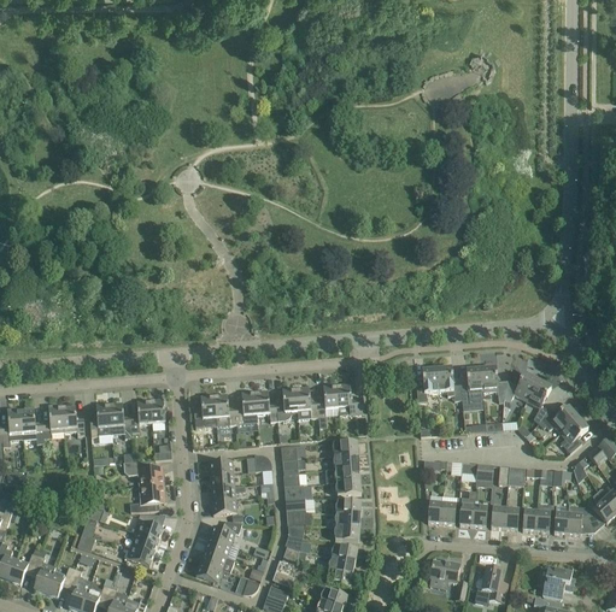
[(461,399),(459,383),(452,383),(451,365),(436,366),(438,390),(446,389),(447,394),(453,394),(453,399),(461,399)]
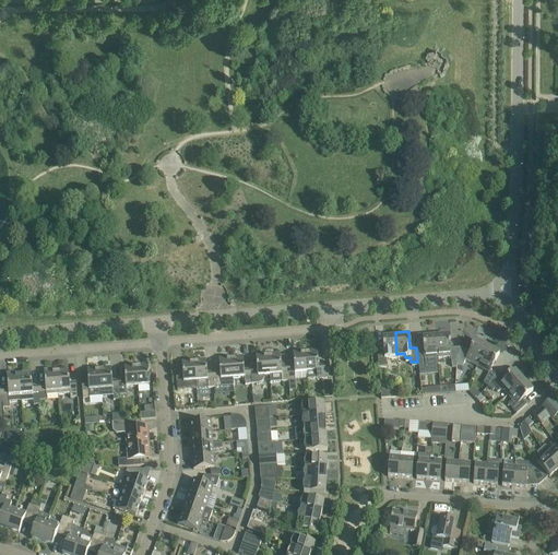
[(456,359),(460,343),(450,344),(449,331),(435,332),(437,361),(438,361),(437,354),(450,353),(451,363),(455,364),(456,359)]
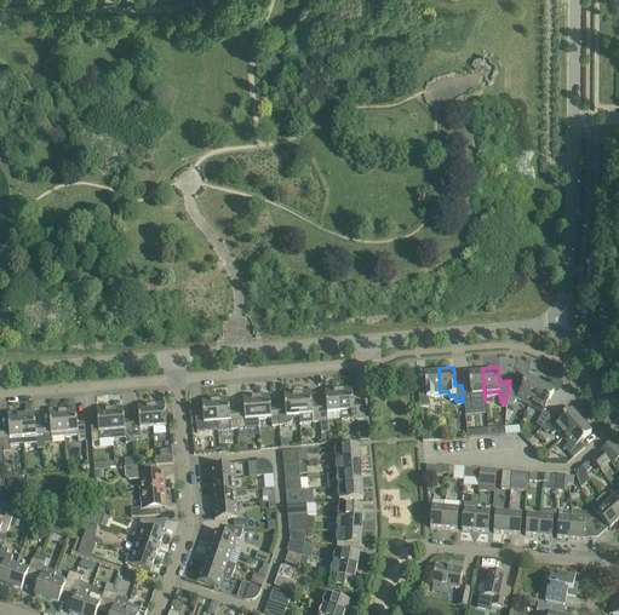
[(428,394),(440,392),(439,368),(423,369),(424,384),(417,385),(419,403),(429,402),(428,394)]
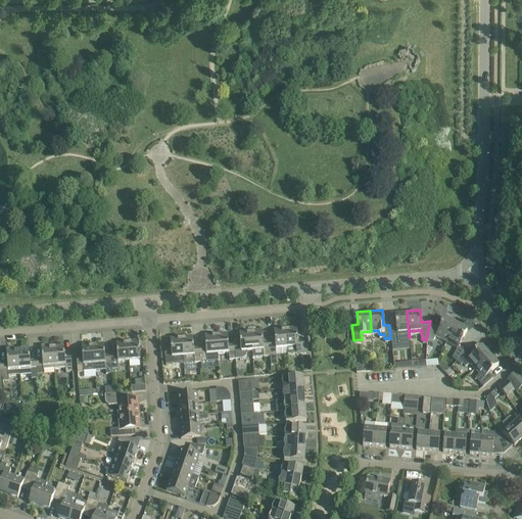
[(396,338),(409,337),(407,311),(394,312),(395,324),(389,325),(390,338),(391,342),(397,341),(396,338)]
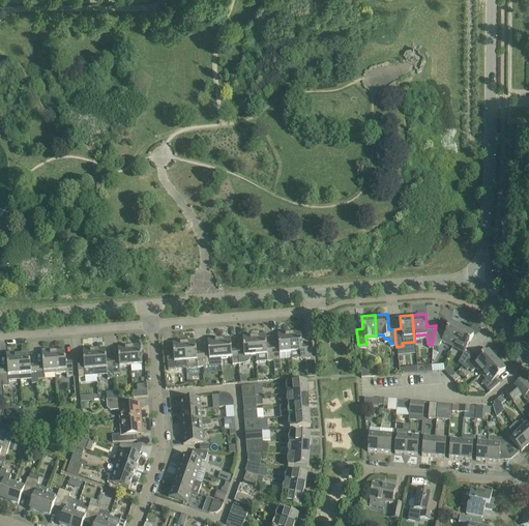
[(451,343),(462,325),(450,319),(444,330),(436,325),(433,341),(438,342),(441,338),(451,343)]
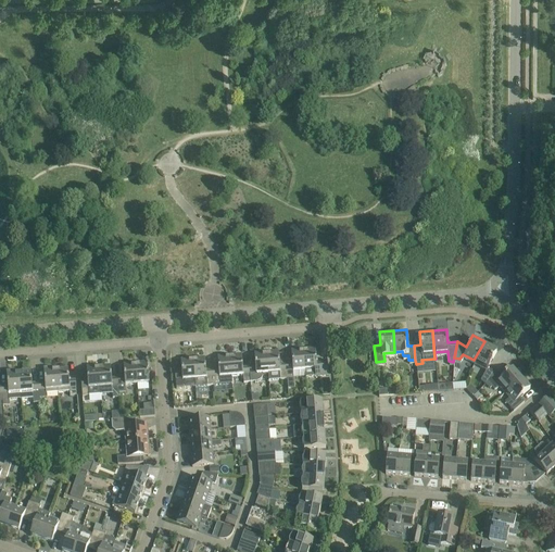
[(496,348),(484,341),(474,360),(486,366),(480,377),(484,380),(493,371),(495,367),(488,363),(496,348)]
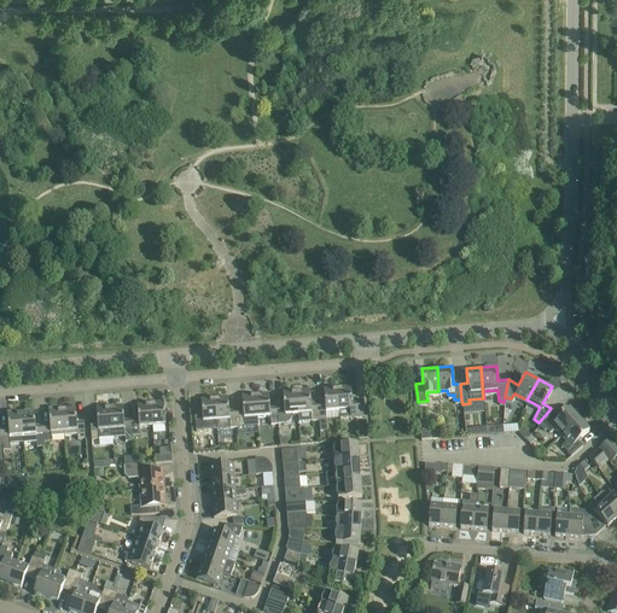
[(349,383),(336,384),(338,415),(364,413),(362,397),(350,397),(349,383)]
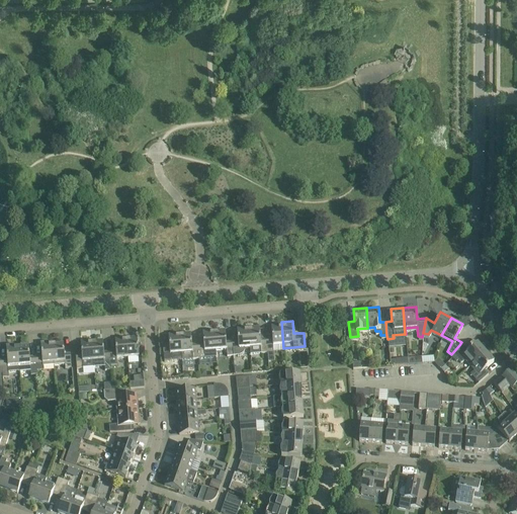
[(272,348),(283,348),(281,322),(270,323),(271,335),(265,336),(267,349),(266,349),(268,367),(274,367),(272,348)]
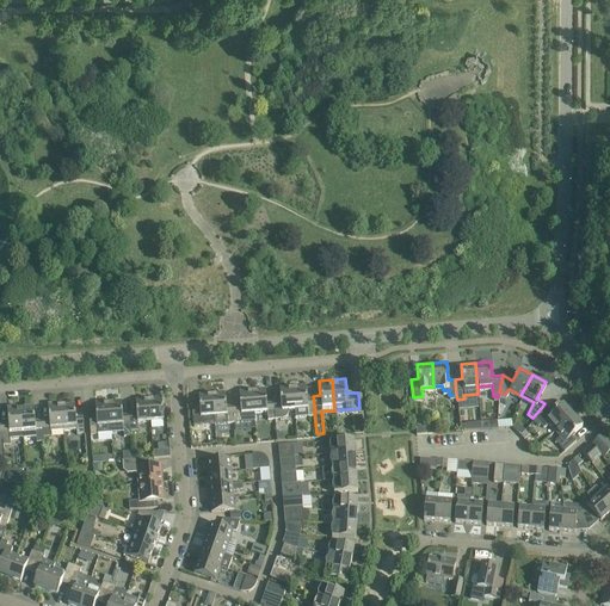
[(315,412),(313,396),(306,396),(305,382),(291,383),(294,406),(295,414),(314,412),(315,412)]
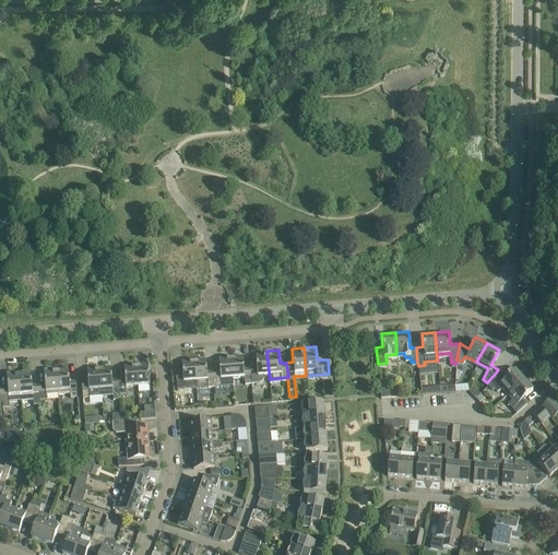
[(263,372),(269,372),(266,351),(254,352),(256,365),(249,366),(251,380),(258,380),(259,379),(261,378),(262,377),(263,375),(263,373),(263,372)]
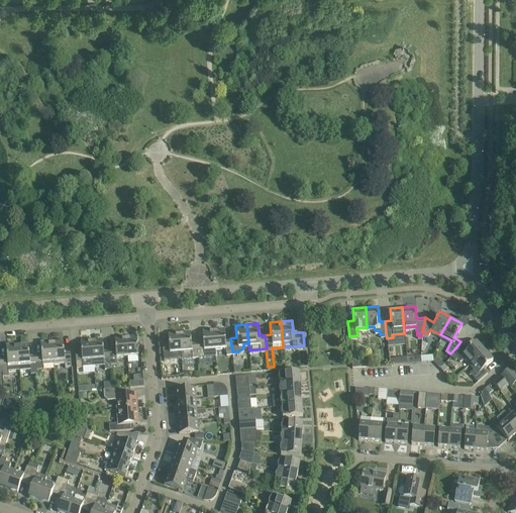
[(232,351),(230,338),(225,338),(224,326),(213,327),(214,346),(225,345),(226,352),(232,351)]
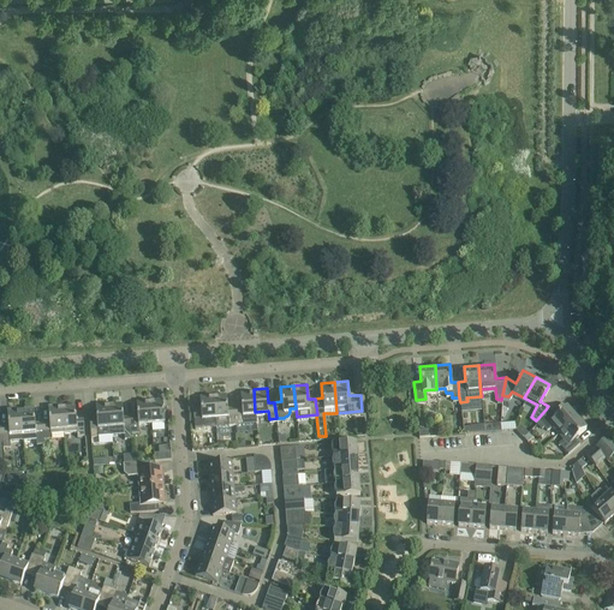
[(242,413),(255,412),(254,389),(240,390),(242,405),(234,405),(236,422),(243,420),(242,413)]
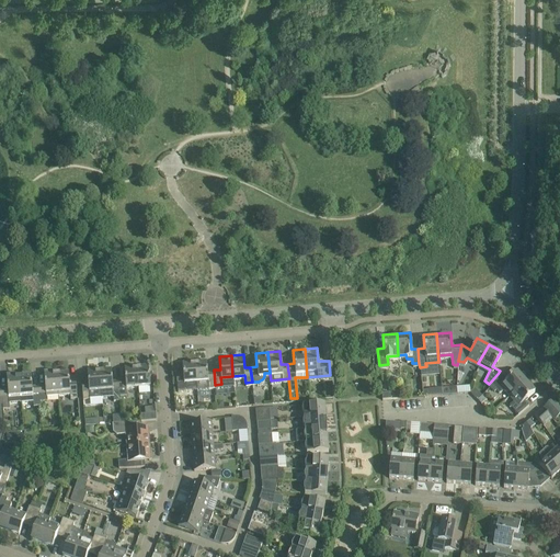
[(215,385),(214,370),(207,371),(206,357),(194,359),(195,378),(196,386),(215,385)]
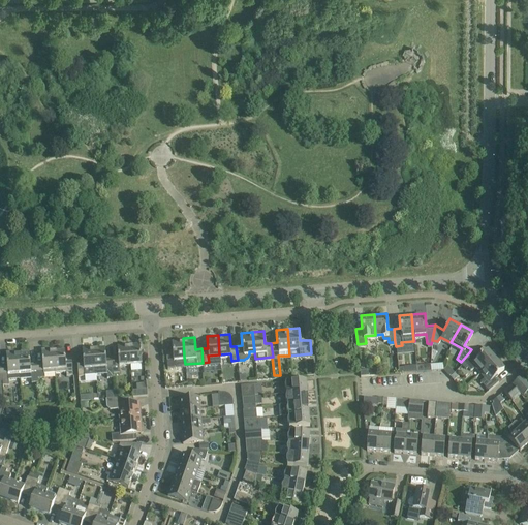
[(167,366),(185,364),(184,357),(183,338),(172,339),(173,351),(166,351),(167,366)]
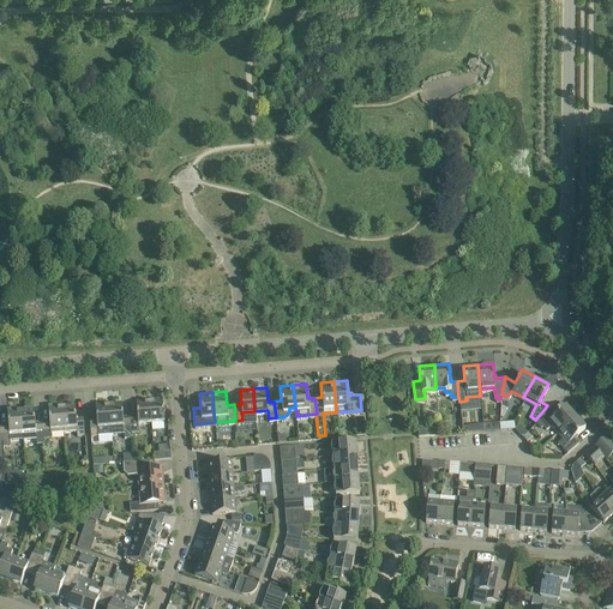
[(150,420),(151,420),(163,418),(162,396),(149,397),(150,420)]
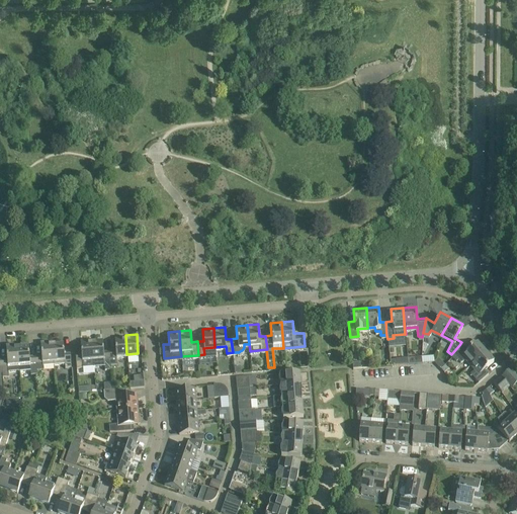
[(115,355),(126,354),(125,335),(114,336),(115,348),(109,349),(110,362),(116,362),(115,355)]
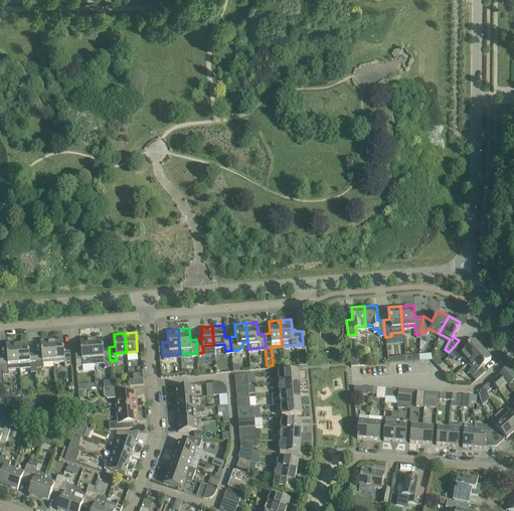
[(110,360),(109,347),(103,347),(102,335),(91,336),(92,355),(93,362),(104,361),(104,365),(110,364),(110,360)]
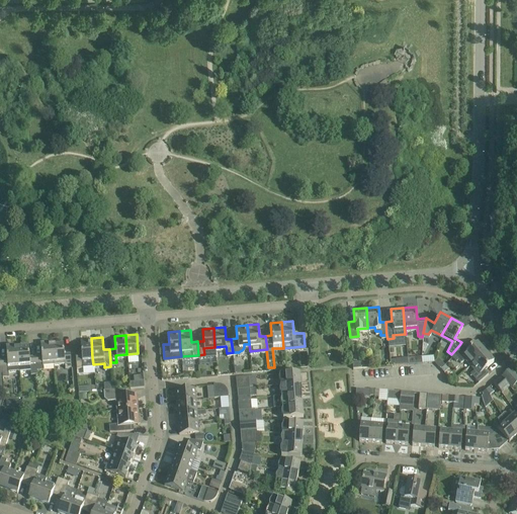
[(76,365),(93,364),(92,357),(91,338),(80,339),(81,351),(75,351),(76,361),(76,365)]
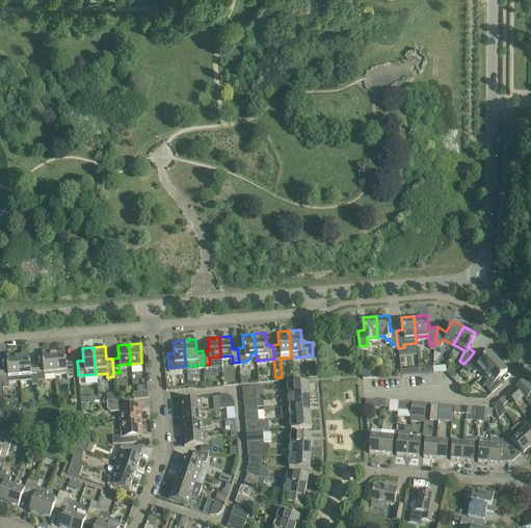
[(43,363),(35,363),(37,377),(44,376),(43,373),(54,372),(53,350),(50,351),(49,348),(41,349),(43,363)]
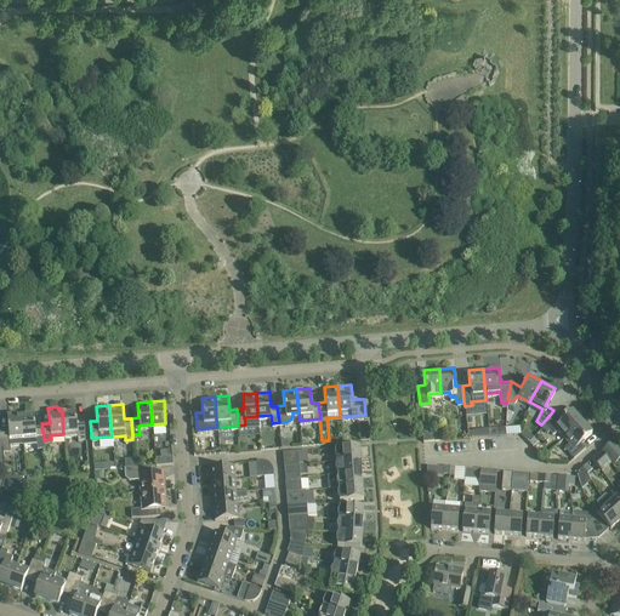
[(563,434),(581,418),(572,406),(561,417),(553,410),(551,414),(541,425),(546,429),(549,428),(551,431),(558,428),(563,434)]
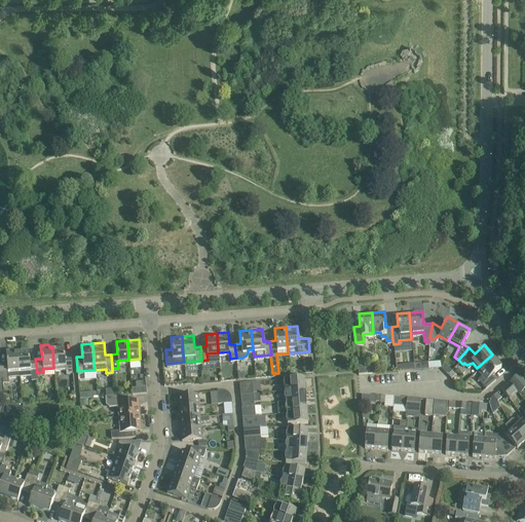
[(71,366),(71,357),(64,357),(64,345),(52,346),(53,368),(65,367),(65,371),(72,370),(71,366)]
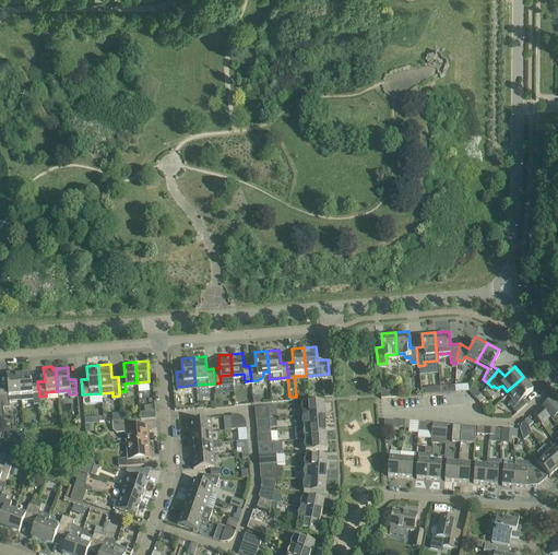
[(22,372),(18,372),(21,398),(32,397),(33,401),(39,401),(39,397),(37,381),(31,382),(30,368),(21,368),(22,372)]
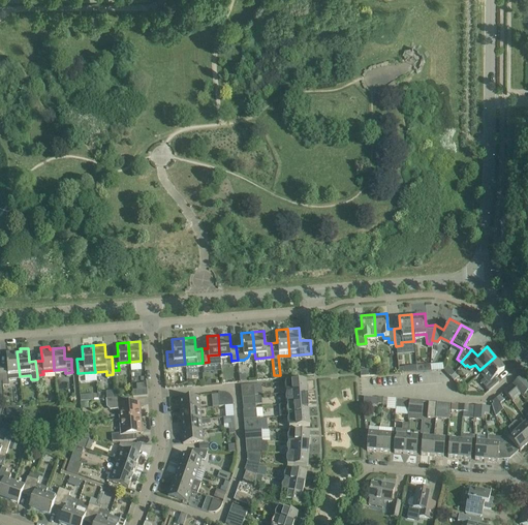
[(13,349),(5,349),(6,364),(0,364),(1,378),(6,377),(20,376),(17,351),(13,351),(13,349)]
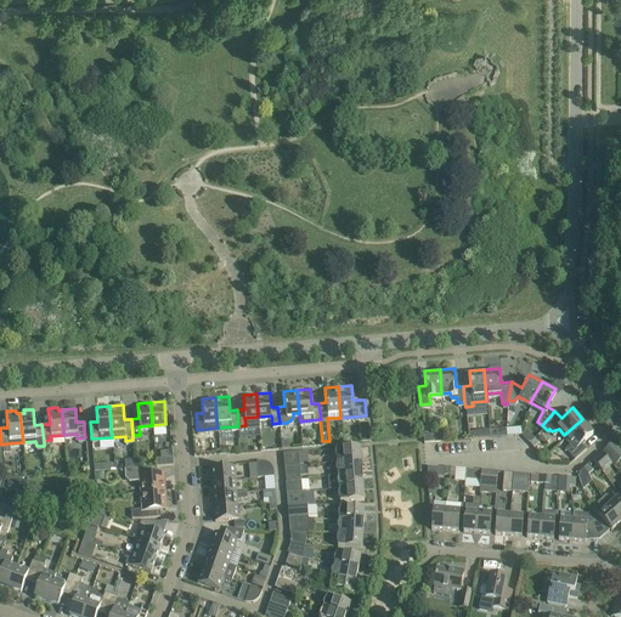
[(582,419),(564,435),(569,441),(565,445),(565,447),(574,456),(586,446),(581,440),(592,430),(582,419)]
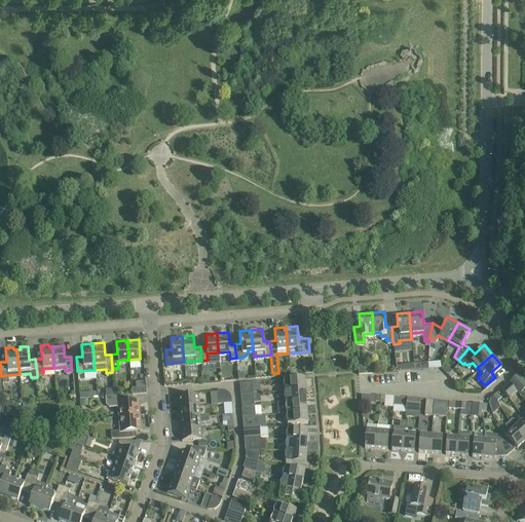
[(520,389),(524,384),(524,381),(517,372),(510,378),(520,389)]
